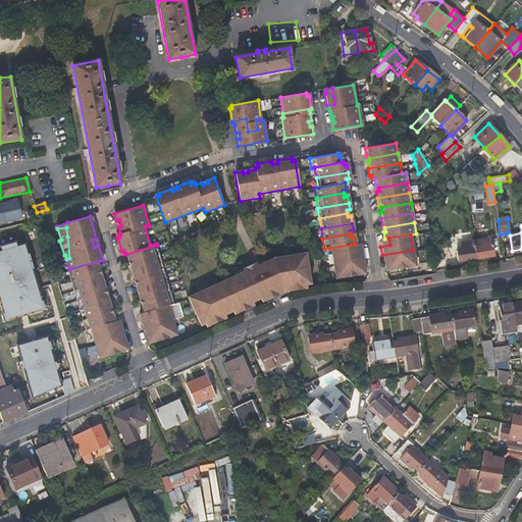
[(379,240),(380,247),(389,245),(388,238),(384,239),(379,240)]
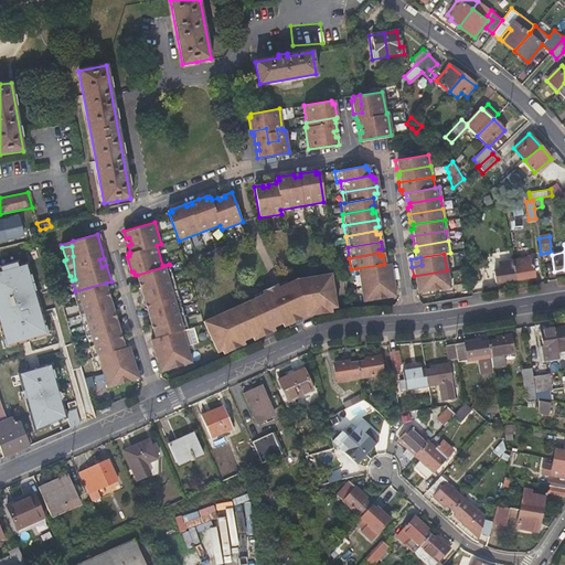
[(511,259),(514,279),(534,276),(531,257),(511,259)]
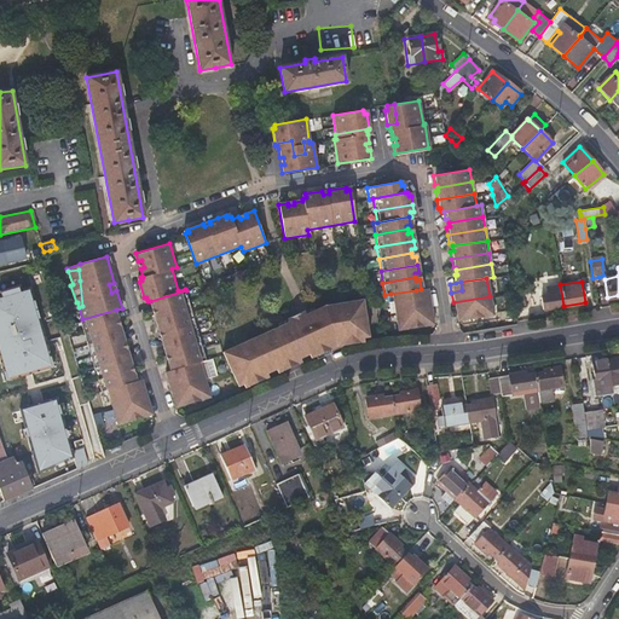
[(547,295),(544,296),(541,296),(543,310),(563,306),(560,284),(547,287),(547,295)]
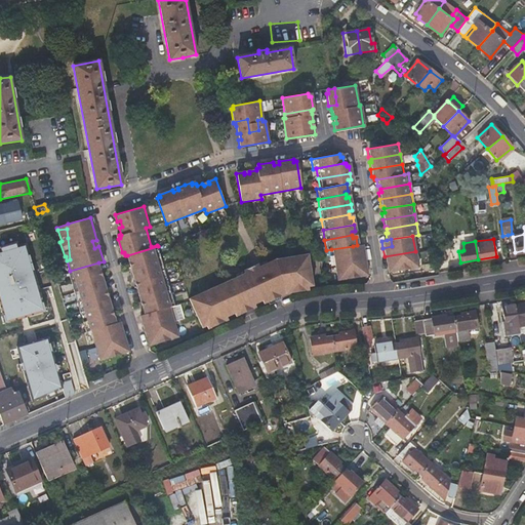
[(354,253),(363,251),(362,244),(357,245),(353,246),(354,253)]
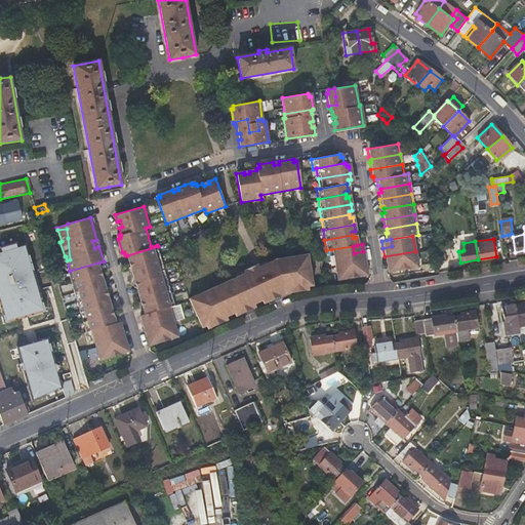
[(26,246),(0,252),(0,307),(4,323),(43,313),(26,246)]
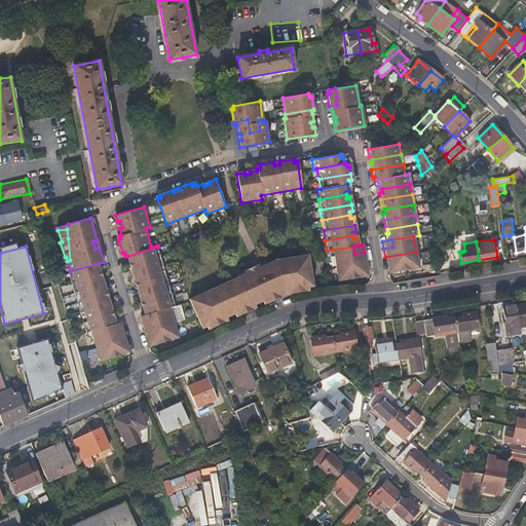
[(132,261),(133,264),(161,257),(158,247),(127,256),(129,262),(132,261)]
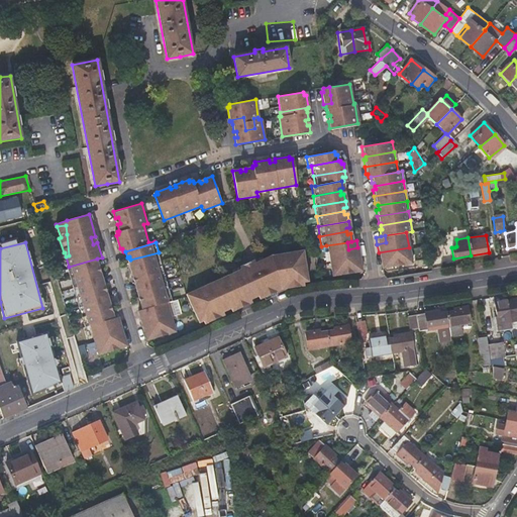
[(348,249),(347,242),(326,245),(328,261),(358,255),(357,247),(348,249)]
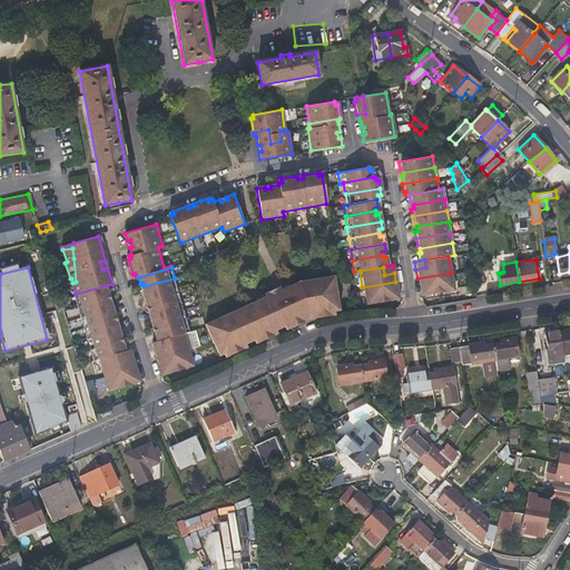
[(472,284),(478,283),(482,283),(480,268),(470,269),(472,284)]
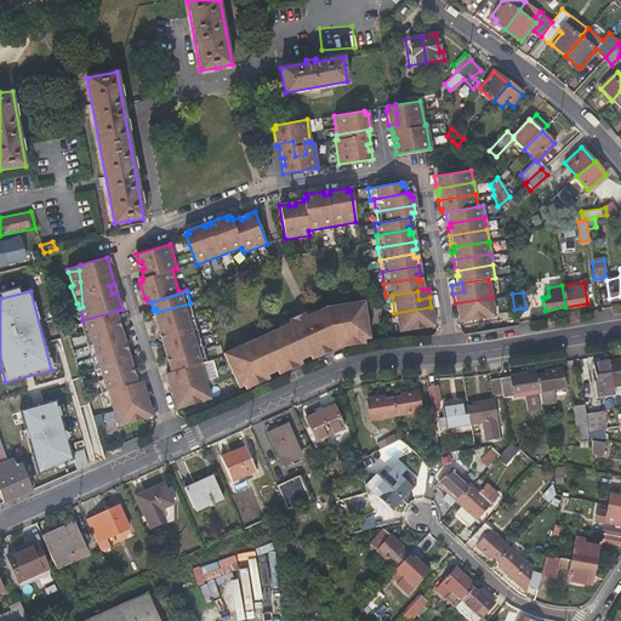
[(491,297),(455,303),(456,313),(467,312),(468,320),(489,317),(495,315),(491,297)]
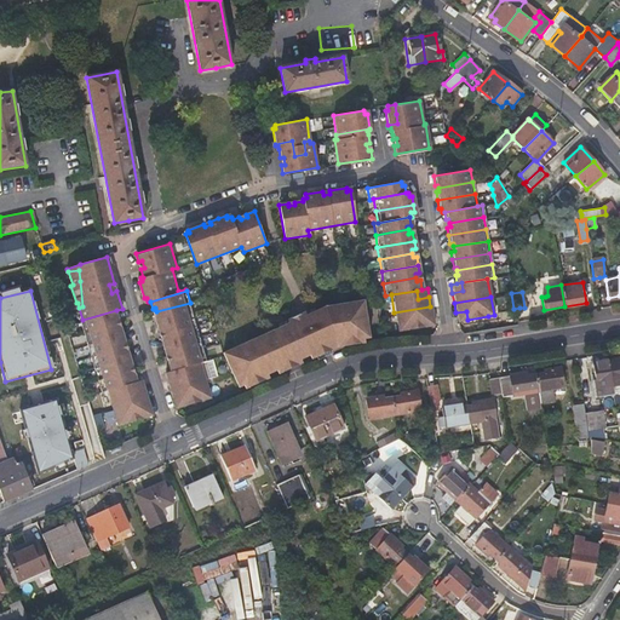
[(247,383),(254,379),(254,377),(257,375),(256,372),(258,371),(260,377),(288,365),(287,361),(291,360),(288,356),(291,355),(293,362),(310,354),(328,346),(334,344),(344,342),(343,336),(345,334),(346,338),(350,338),(350,340),(368,338),(362,300),(325,306),(315,310),(300,317),(299,314),(277,323),(280,327),(224,351),(225,355),(239,386),(247,383)]
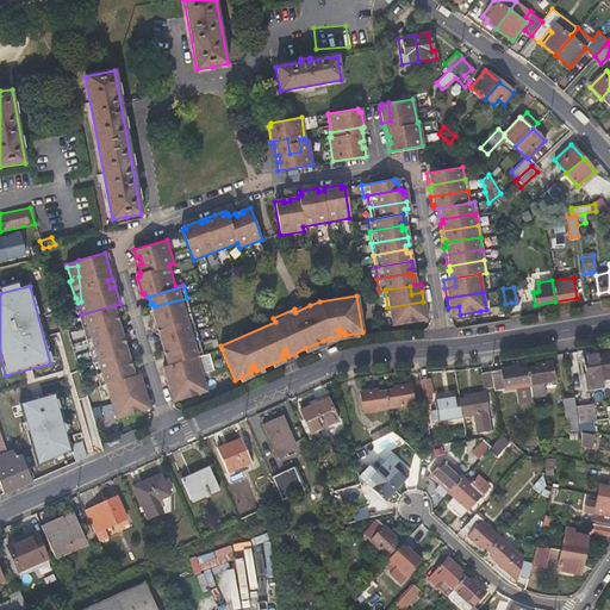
[(153,311),(155,318),(191,309),(187,298),(154,306),(155,310),(153,311)]
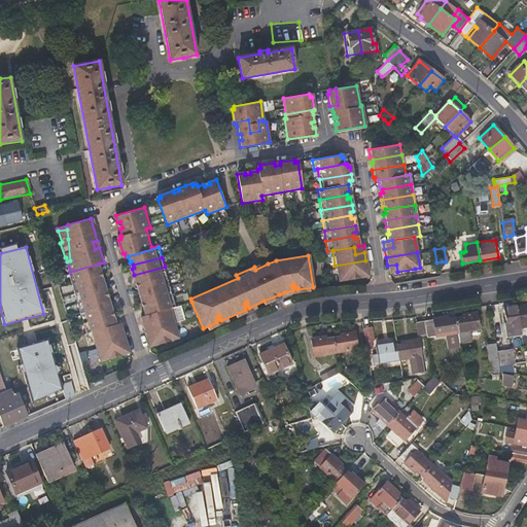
[(366,269),(365,260),(335,266),(338,281),(359,278),(357,271),(366,269)]
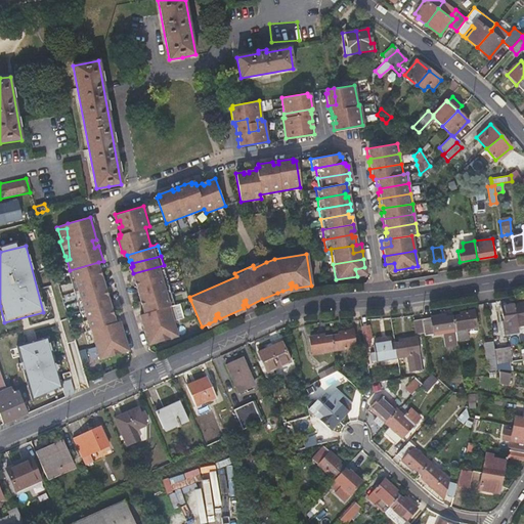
[(254,268),(266,262),(265,260),(253,265),(254,268)]
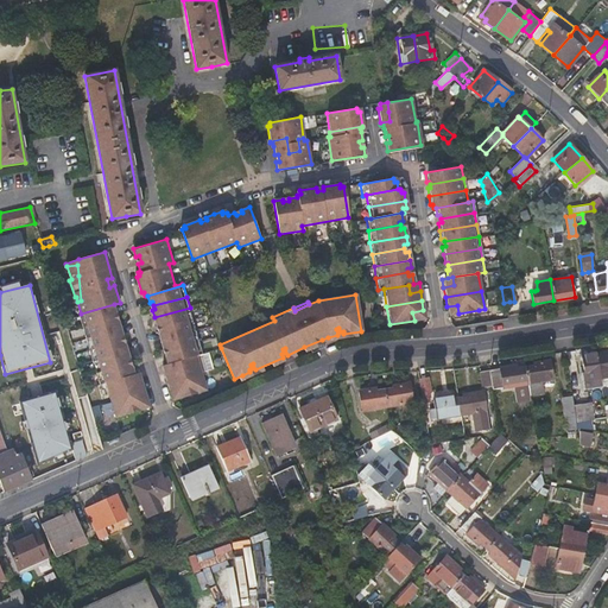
[(114,304),(81,314),(78,315),(82,327),(115,317),(114,314),(116,312),(114,304)]
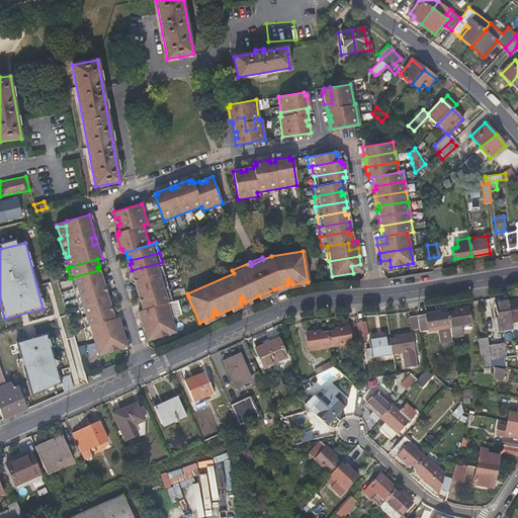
[(381,268),(391,267),(390,260),(380,261),(381,268)]
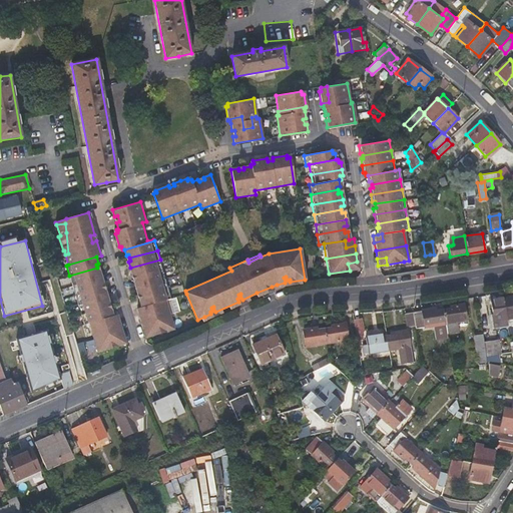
[(134,274),(135,277),(162,269),(160,260),(130,268),(132,275),(134,274)]
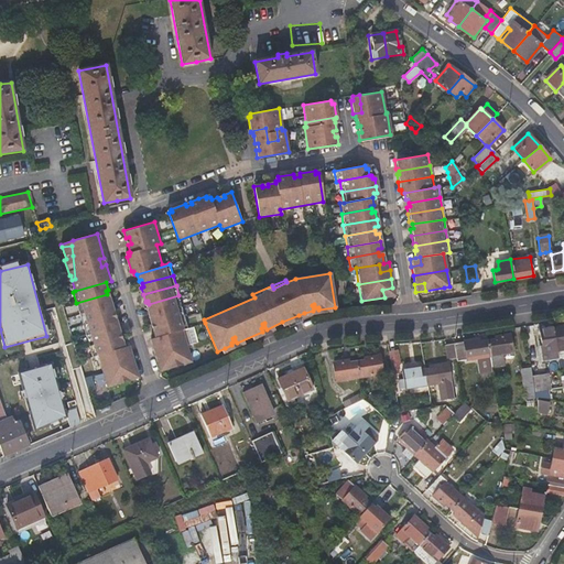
[(393,295),(392,288),(382,290),(384,297),(393,295)]
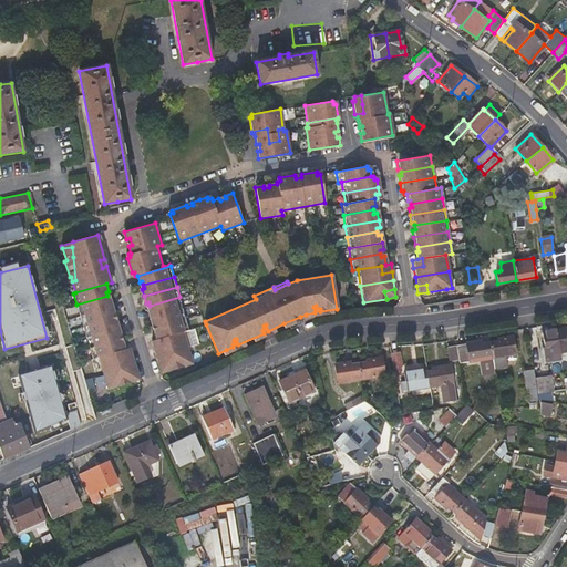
[(107,298),(107,296),(76,305),(80,315),(113,305),(111,298),(110,298),(107,298)]
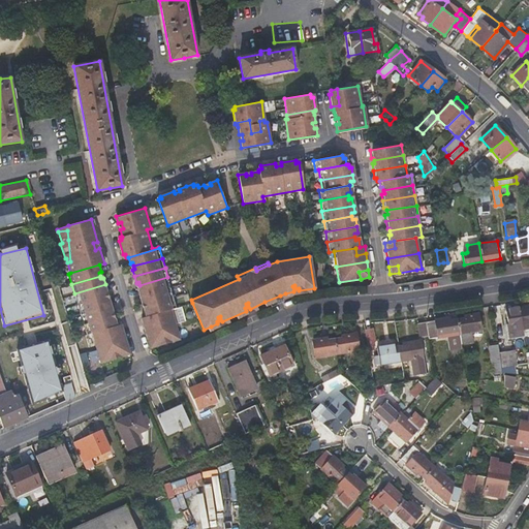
[(137,288),(139,297),(170,287),(167,277),(139,285),(141,288),(137,288)]
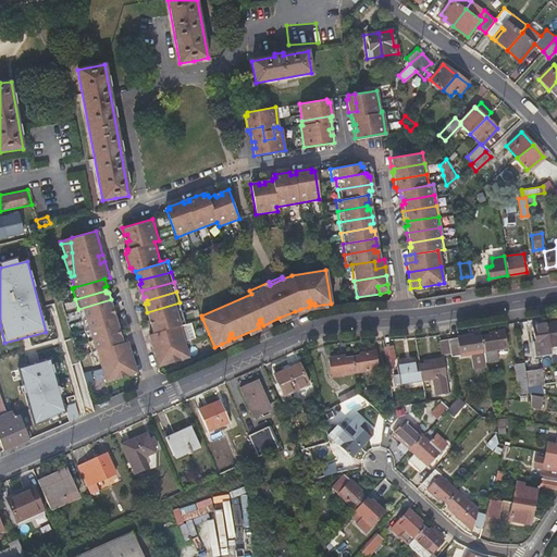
[(113,307),(111,299),(78,309),(82,319),(111,311),(111,308),(113,307)]
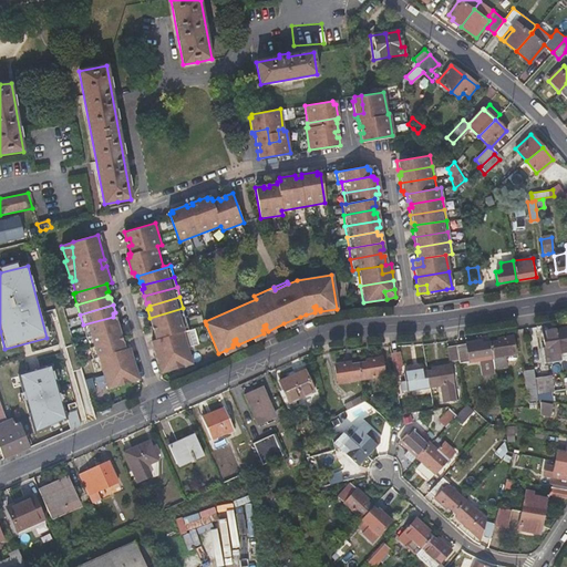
[(155,323),(156,328),(186,318),(183,308),(150,318),(152,325),(155,323)]
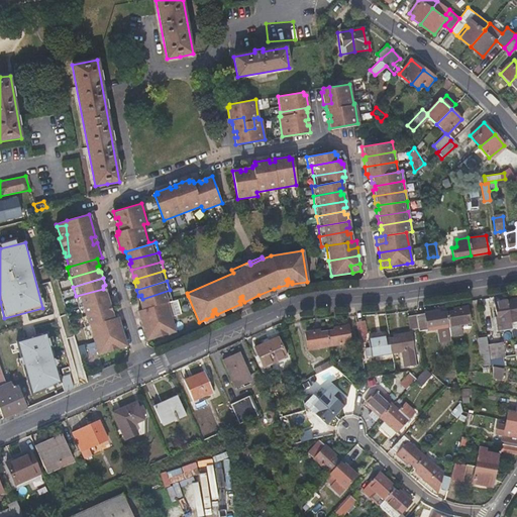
[(104,292),(103,289),(76,296),(79,306),(109,297),(107,291),(104,292)]
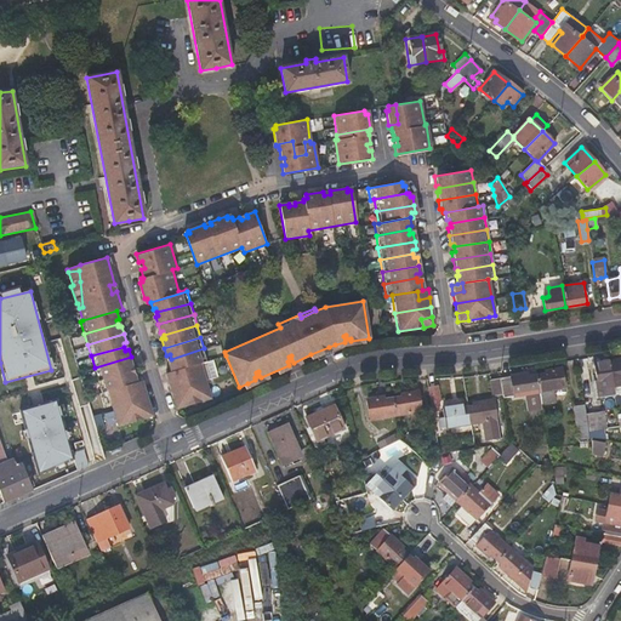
[(329,347),(311,354),(313,359),(330,352),(329,347)]
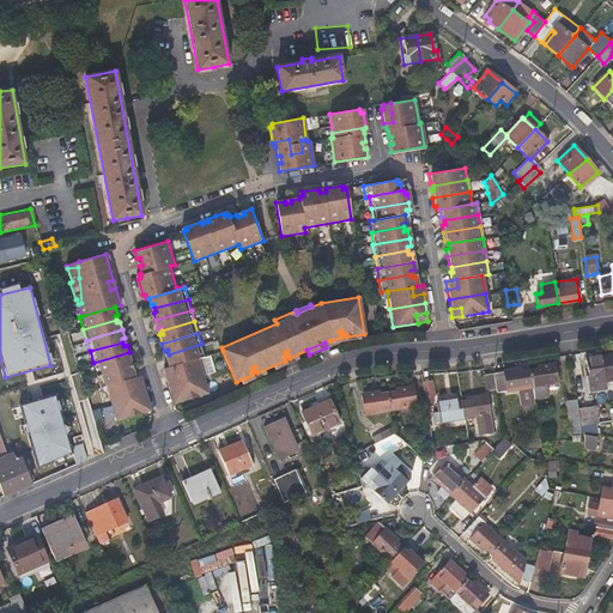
[(169,366),(175,365),(199,358),(205,356),(201,344),(169,354),(170,357),(167,358),(169,366)]
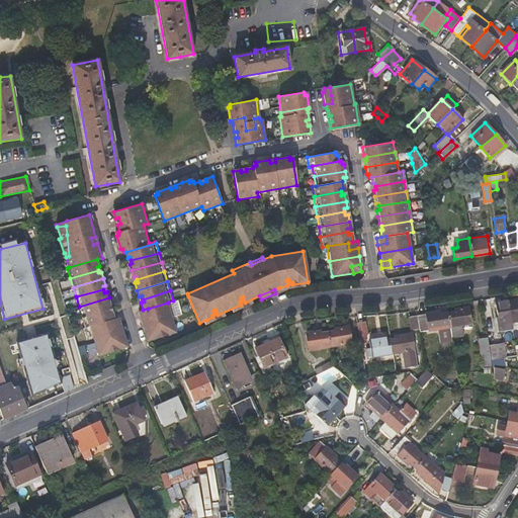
[(111,305),(109,297),(79,307),(82,316),(109,308),(108,306),(111,305)]
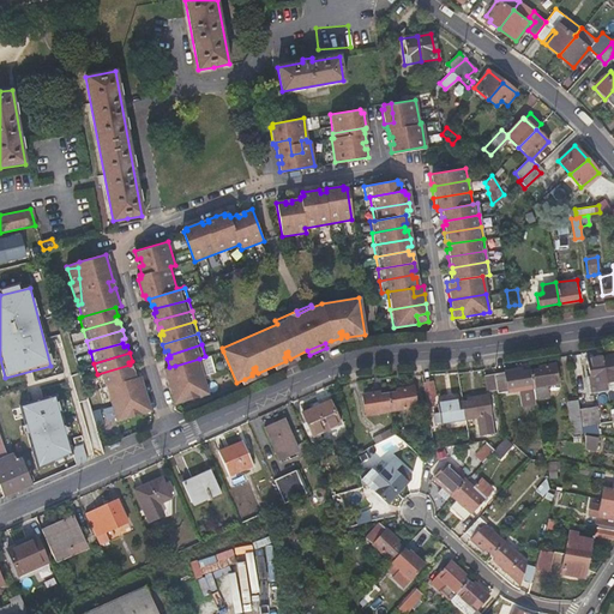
[(605,383),(600,356),(584,359),(585,366),(583,366),(587,386),(605,383)]
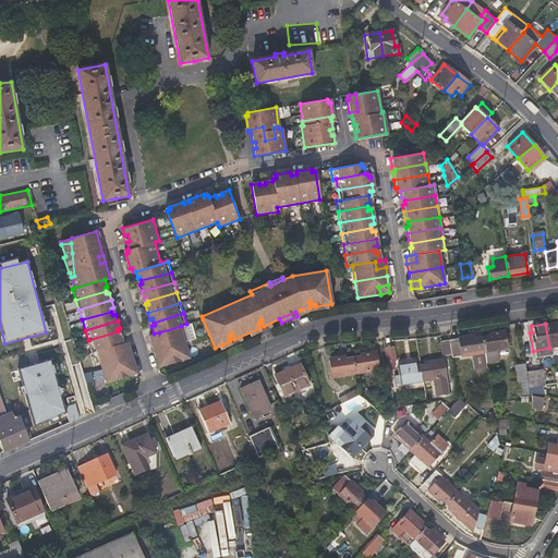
[(152,342),(154,351),(185,341),(181,326),(159,332),(160,339),(152,342)]
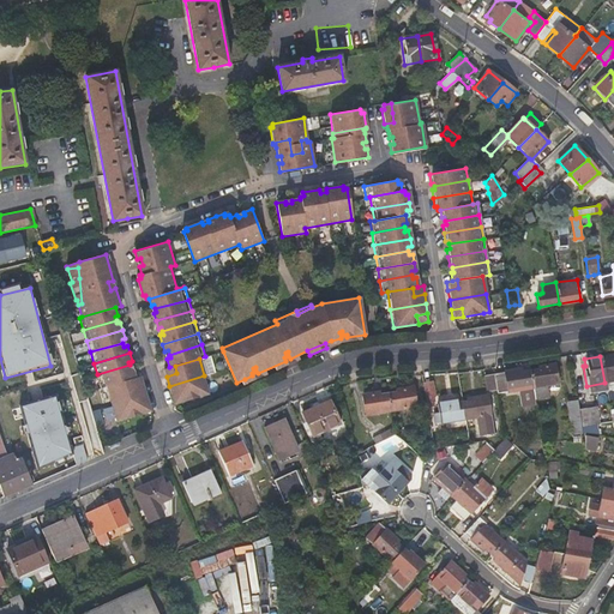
[(528,369),(531,387),(555,384),(552,363),(537,365),(537,368),(528,369)]
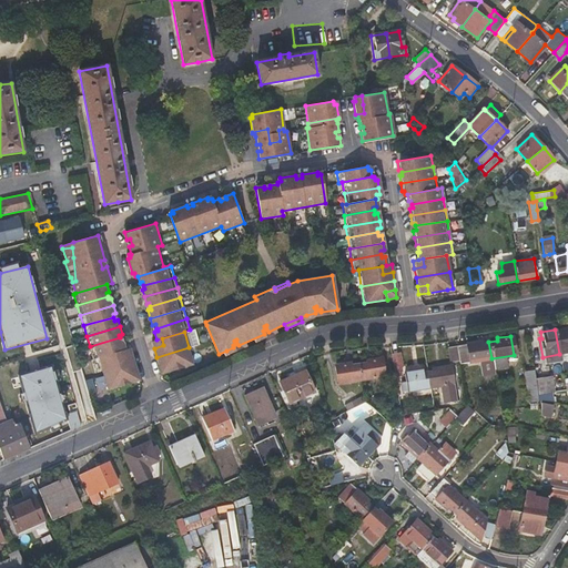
[(121,342),(120,337),(90,346),(93,357),(98,356),(122,350),(127,348),(124,341),(121,342)]
